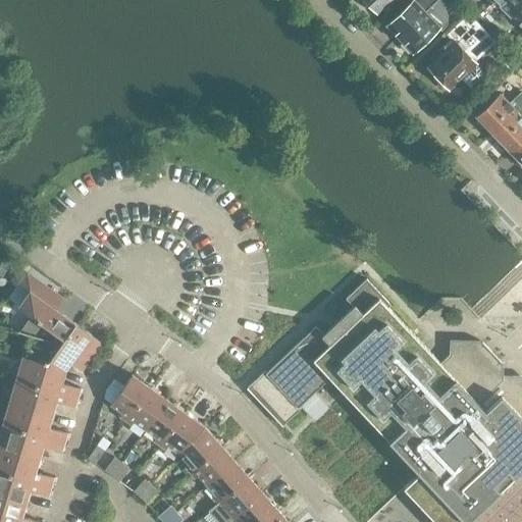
[(366,0),(369,2),(368,5),(373,10),(376,10),(378,12),(389,0),(366,0)]
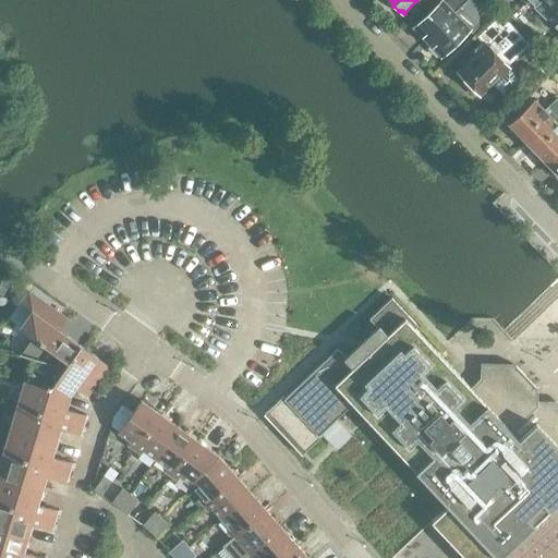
[(426,39),(455,13),(468,0),(466,0),(440,0),(441,1),(414,27),(426,39)]
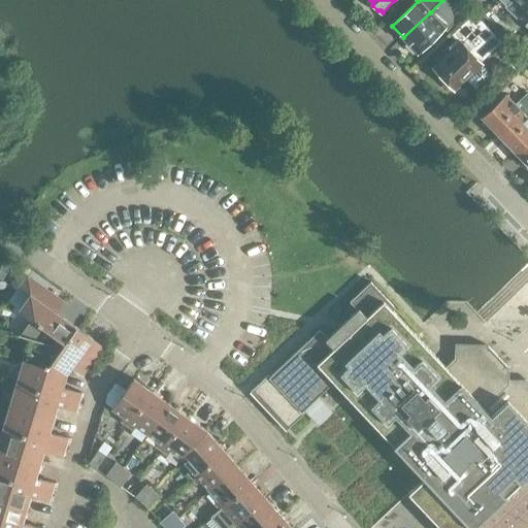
[(418,53),(444,28),(447,31),(449,29),(451,26),(453,23),(453,15),(452,11),(450,8),(458,0),(441,0),(442,0),(430,12),(403,37),(418,53)]
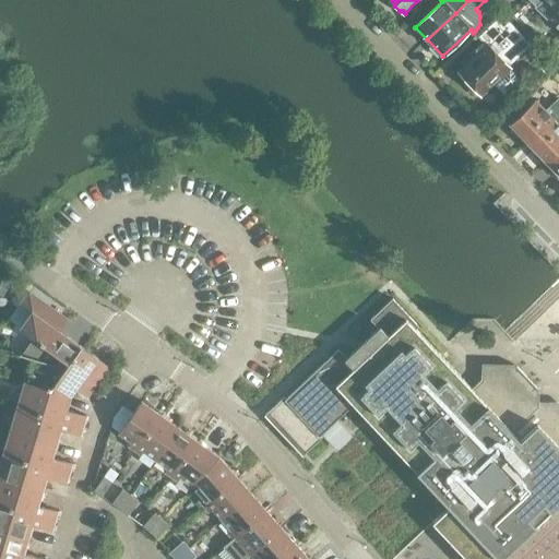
[(558,0),(531,0),(558,28),(558,0)]
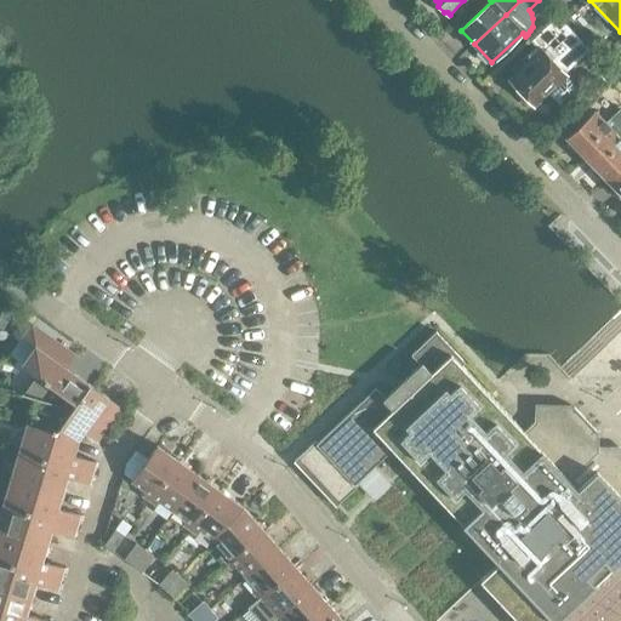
[(533,102),(535,104),(548,91),(551,93),(551,95),(562,106),(579,90),(569,78),(568,78),(565,75),(567,75),(558,66),(584,41),(558,15),(533,40),(542,50),(529,62),(524,57),(513,68),(519,73),(512,80),(522,90),(522,93),(529,102),(533,102)]
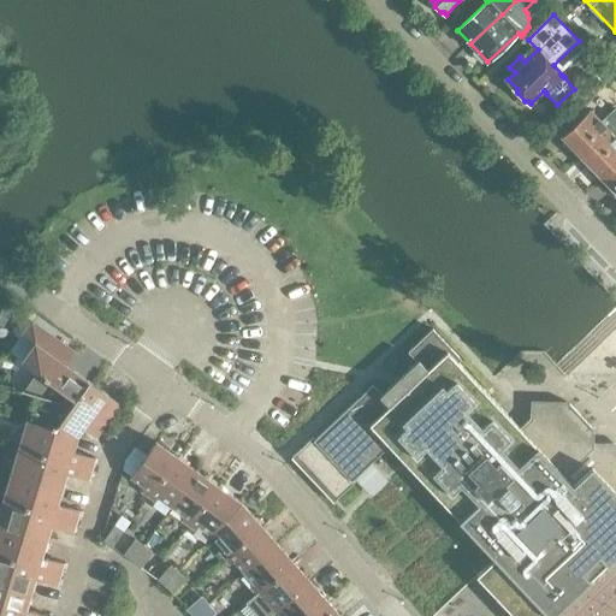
[(582,158),(615,125),(615,108),(605,119),(609,123),(605,126),(590,110),(562,136),(564,140),(563,141),(572,150),(573,148),(582,158)]
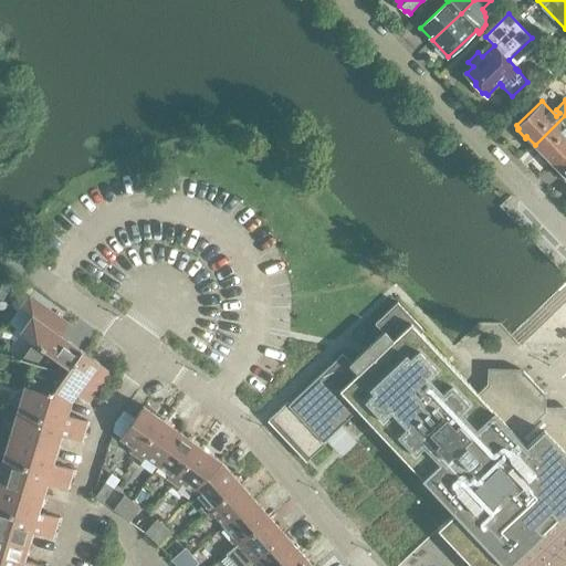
[(554,164),(565,152),(565,115),(535,145),(543,153),(541,155),(548,163),(551,161),(554,164)]
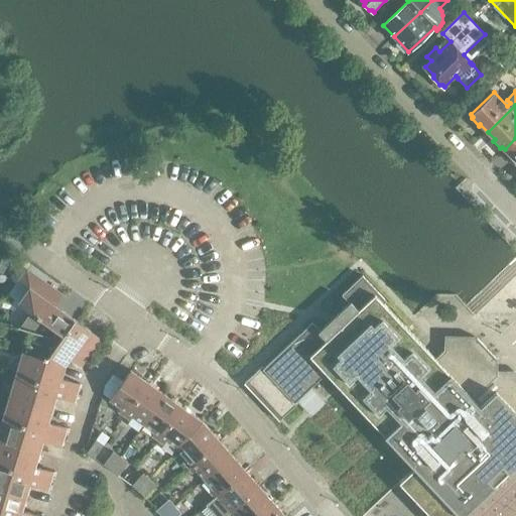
[(515,138),(505,149),(511,157),(510,158),(515,164),(515,138)]
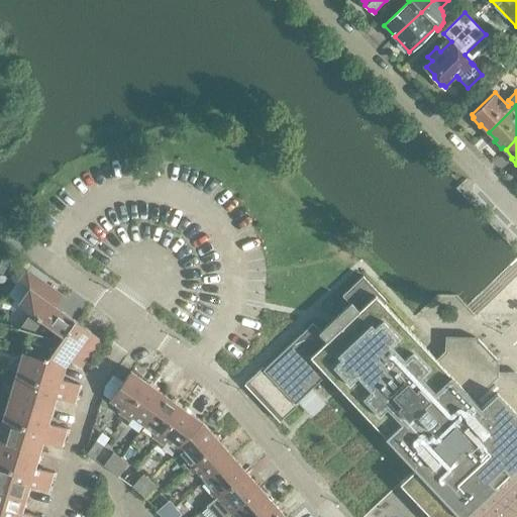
[(19,329),(33,333),(60,341),(75,320),(48,302),(57,291),(27,270),(19,282),(29,290),(19,304),(30,313),(19,329)]
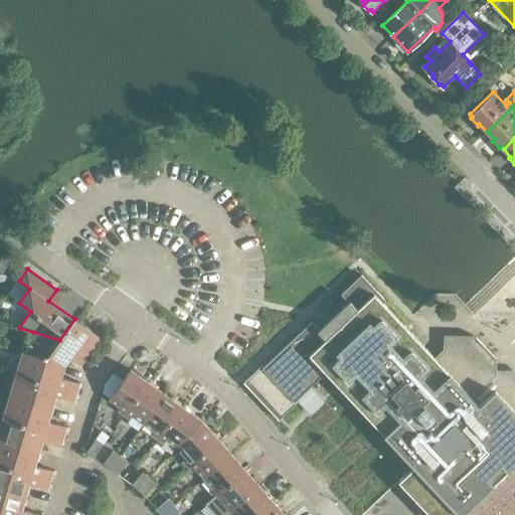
[(514,411),(509,405),(508,405),(508,399),(508,391),(494,377),(496,375),(496,360),(494,358),(495,358),(476,338),(474,336),(444,335),(444,350),(435,358),(383,303),(385,301),(361,275),(341,295),(349,302),(319,331),(312,322),(264,368),(262,366),(244,383),(279,419),(297,403),(295,401),(326,372),(339,386),(335,391),(351,407),(355,403),(384,436),(381,440),(396,456),(400,453),(413,467),(398,482),(423,508),(419,512),(421,514),(461,514),(486,492),(492,492),(492,486),(494,485),(500,485),(500,479),(501,477),(508,477),(508,471),(509,470),(514,470),(514,411)]
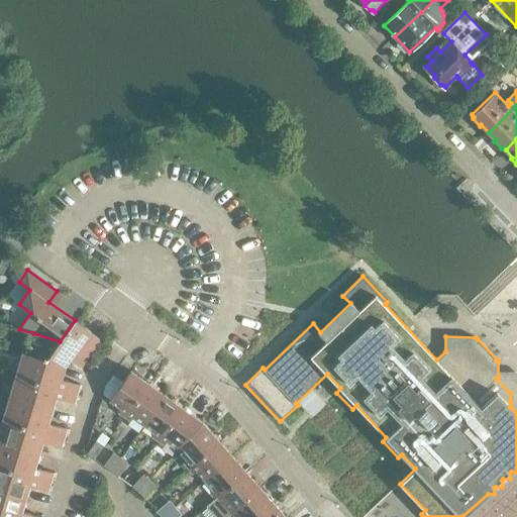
[(101,339),(75,320),(60,341),(33,333),(27,354),(66,366),(76,352),(86,359),(101,339)]
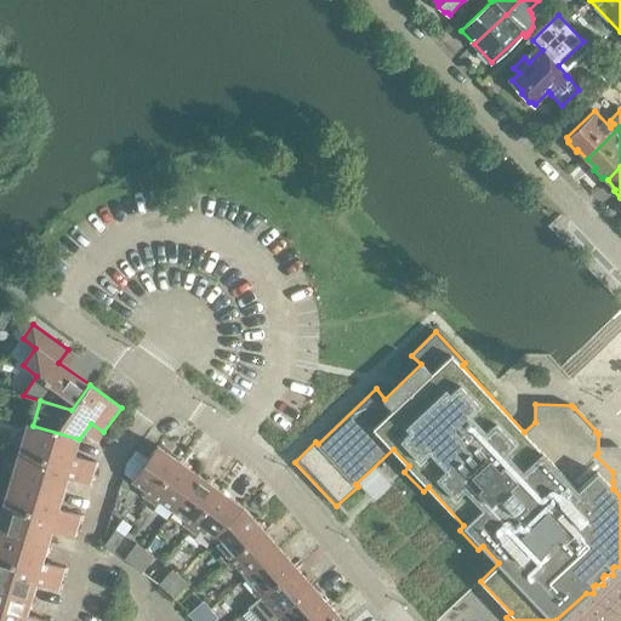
[(74,455),(79,439),(33,426),(27,423),(18,451),(92,473),(96,462),(74,455)]
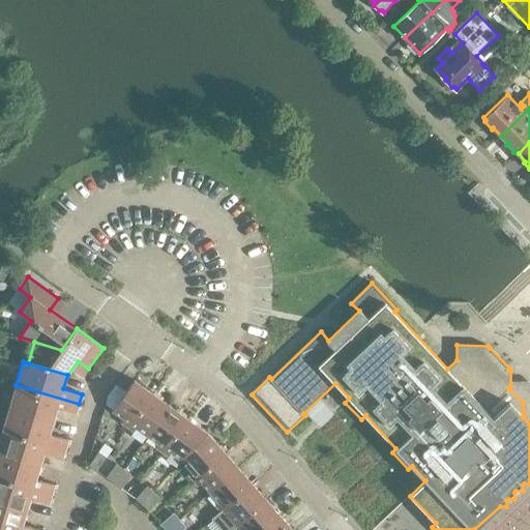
[(122,423),(128,428),(152,393),(135,380),(126,391),(114,409),(113,411),(124,419),(122,423)]
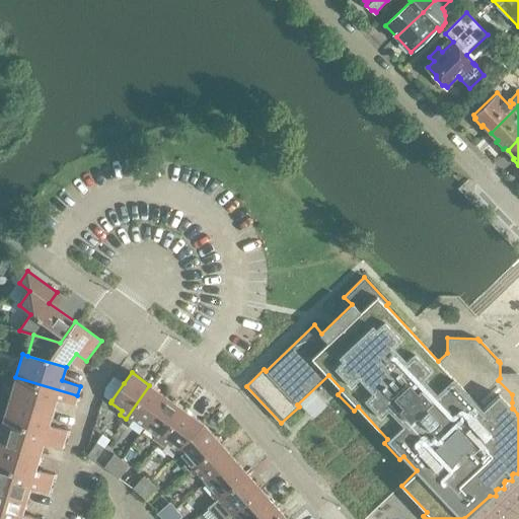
[(105,386),(103,395),(112,400),(124,383),(114,376),(105,386)]
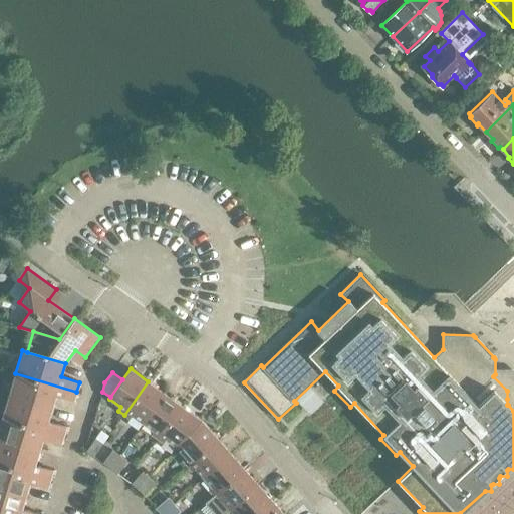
[(74,401),(76,392),(15,373),(9,395),(52,408),(55,396),(74,401)]
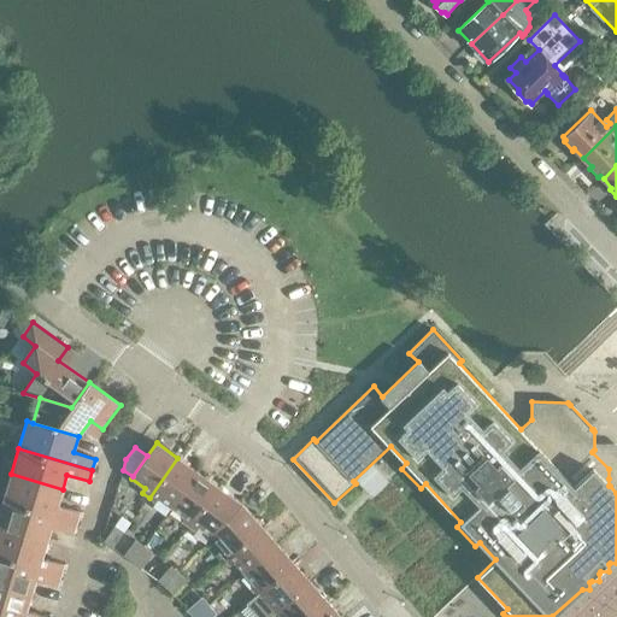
[(198,472),(177,458),(150,498),(157,503),(159,498),(172,507),(198,472)]
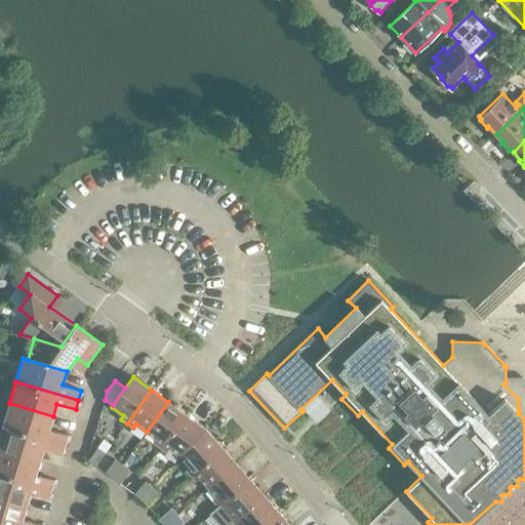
[(185,414),(168,402),(147,432),(158,440),(155,443),(161,448),(185,414)]
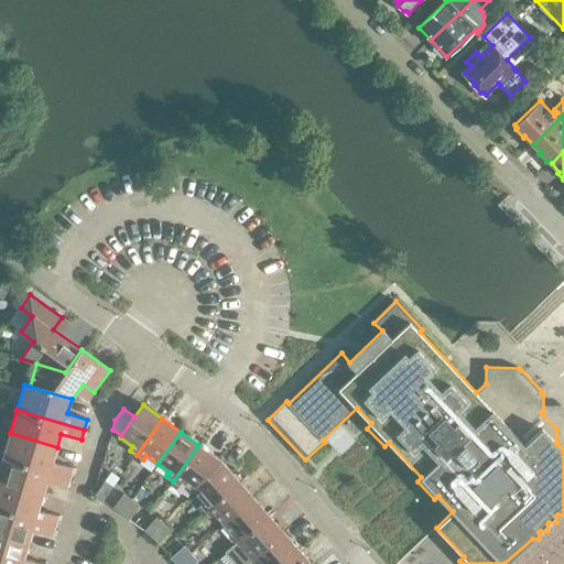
[(53,462),(57,447),(10,433),(2,457),(69,478),(73,467),(53,462)]
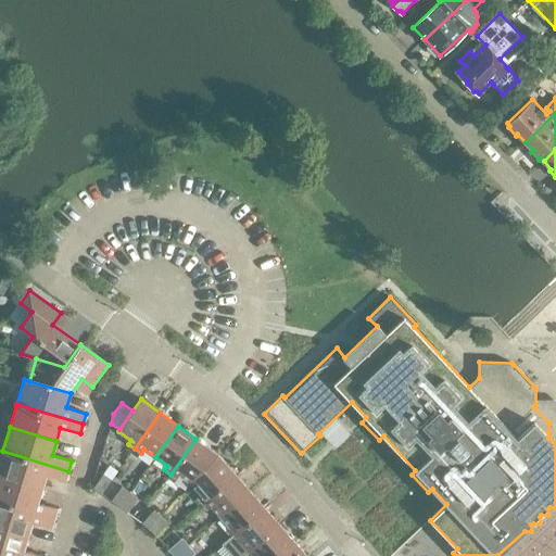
[(218,454),(196,439),(171,475),(177,479),(179,475),(192,483),(218,454)]
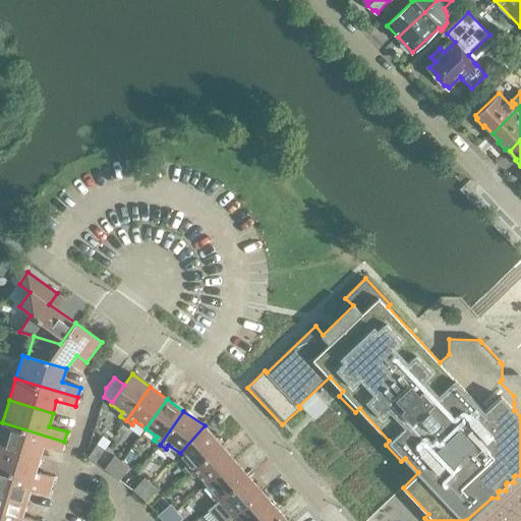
[(61,451),(64,442),(2,422),(0,429),(0,446),(39,458),(43,445),(61,451)]
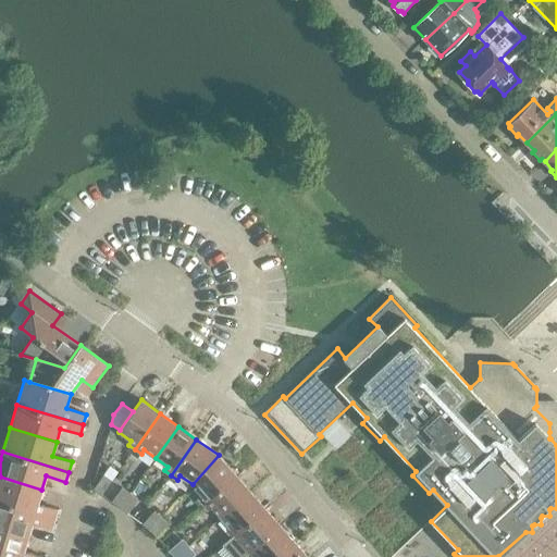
[(236,475),(219,455),(193,484),(202,495),(198,498),(203,505),(236,475)]
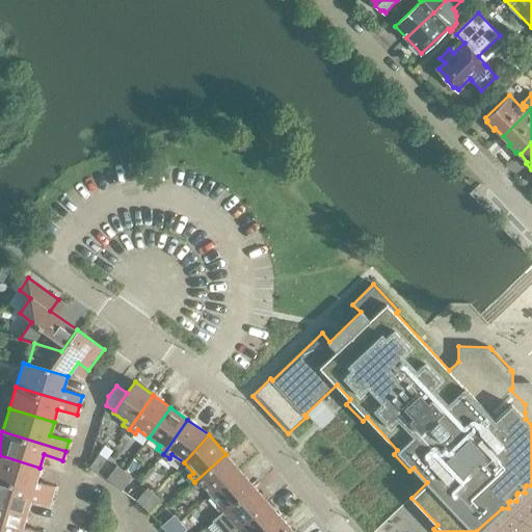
[(99,453),(89,468),(97,473),(107,459),(99,453)]
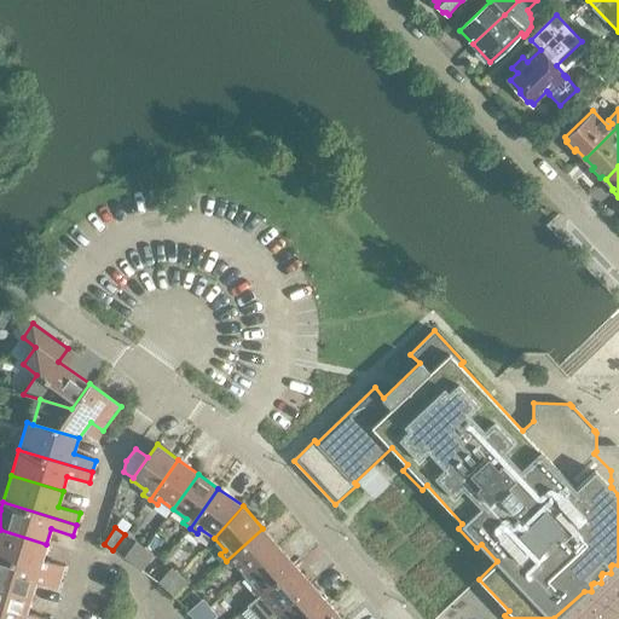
[(279,547),(262,528),(226,561),(232,567),(236,563),(247,576),(279,547)]
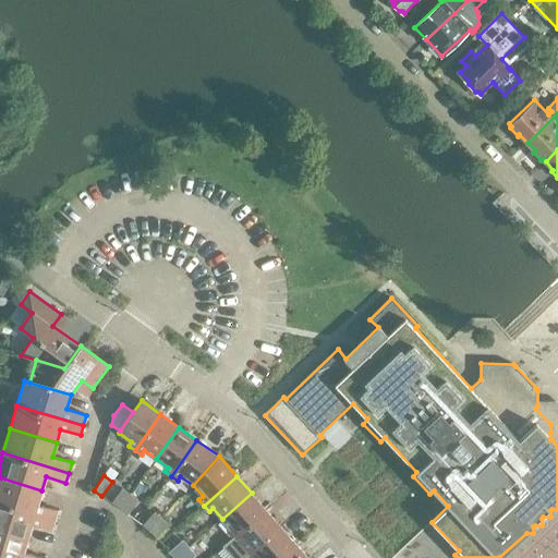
[(38,505),(41,490),(0,477),(0,504),(55,520),(58,510),(38,505)]
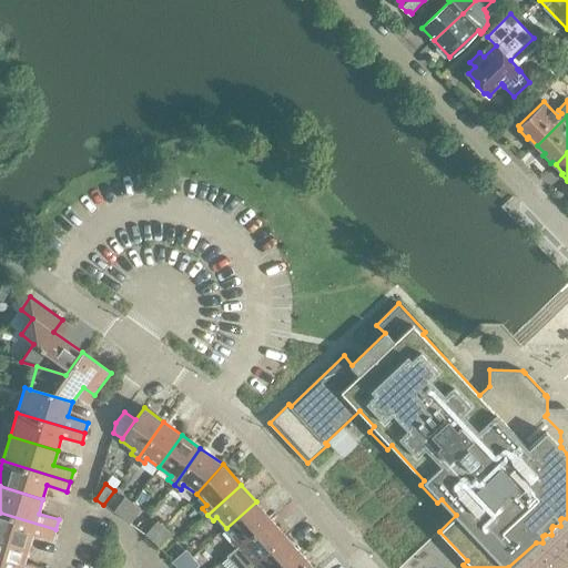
[(122,518),(133,504),(124,497),(114,513),(122,518)]
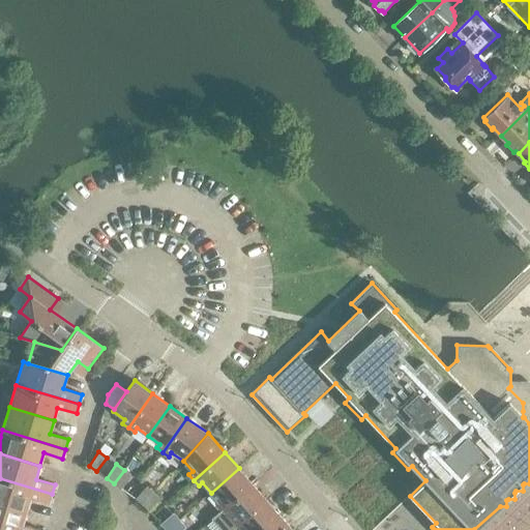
[(253,484),(239,468),(211,493),(219,503),(216,506),(222,511),(253,484)]
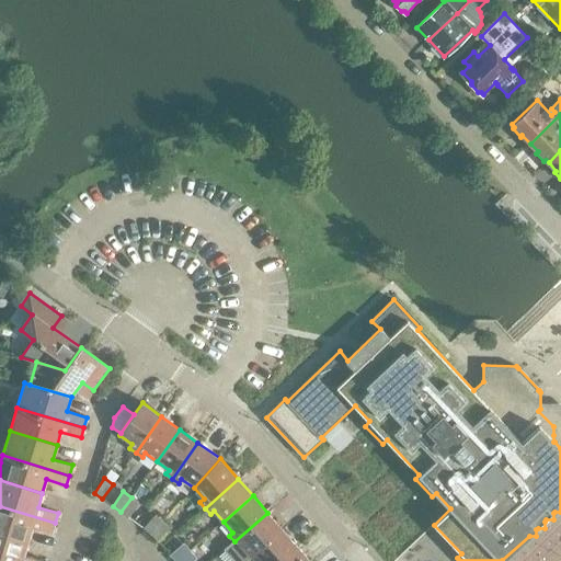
[(139,503),(132,497),(121,512),(128,517),(139,503)]
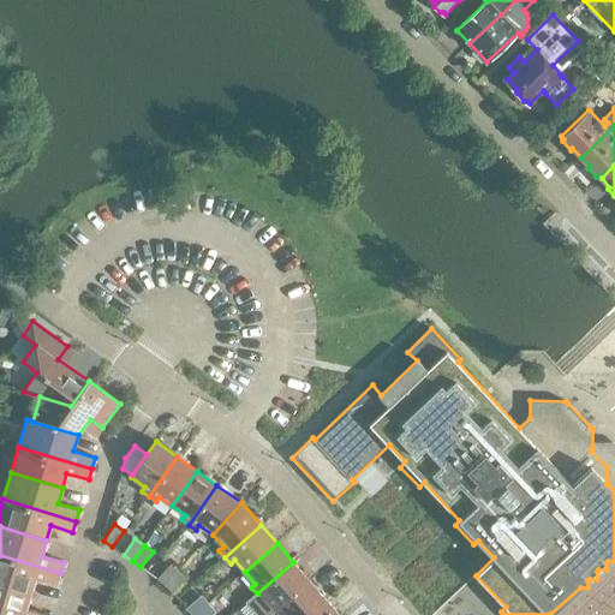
[(57,584),(60,573),(0,555),(0,584),(30,593),(35,578),(57,584)]
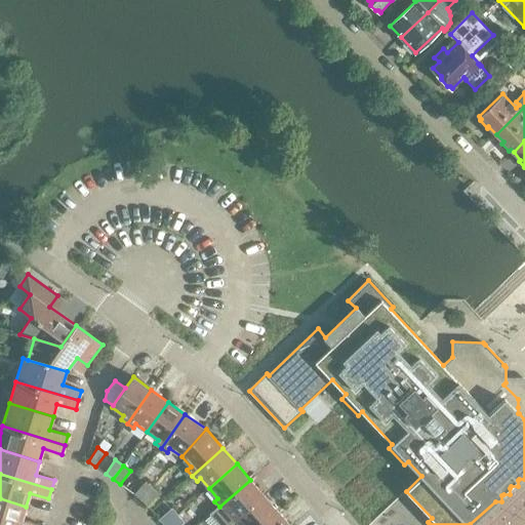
[(219,507),(210,515),(219,524),(230,524),(233,523),(237,520),(265,495),(250,480),(219,507)]
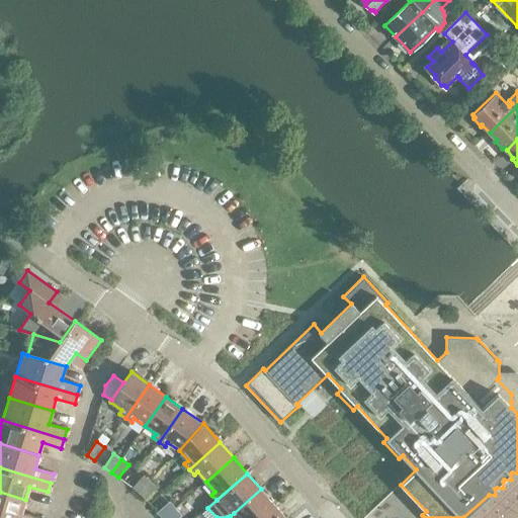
[(140,494),(151,482),(144,476),(133,488),(140,494)]
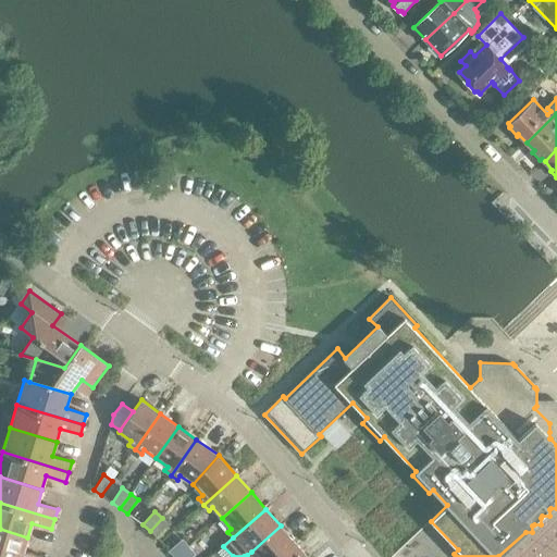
[(169,524),(162,518),(150,531),(157,537),(169,524)]
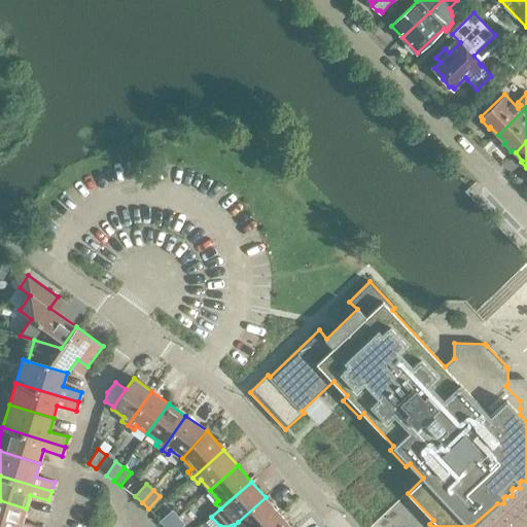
[(238,522),(234,525),(236,526),(262,526),(279,513),(266,497),(238,522)]
